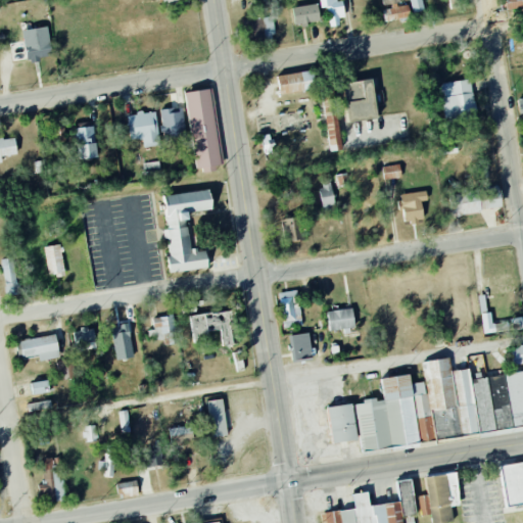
[(319,0),(321,8),(327,7),(330,28),(340,26),(339,19),(345,17),(342,1),(337,2),(336,0),(319,0)]
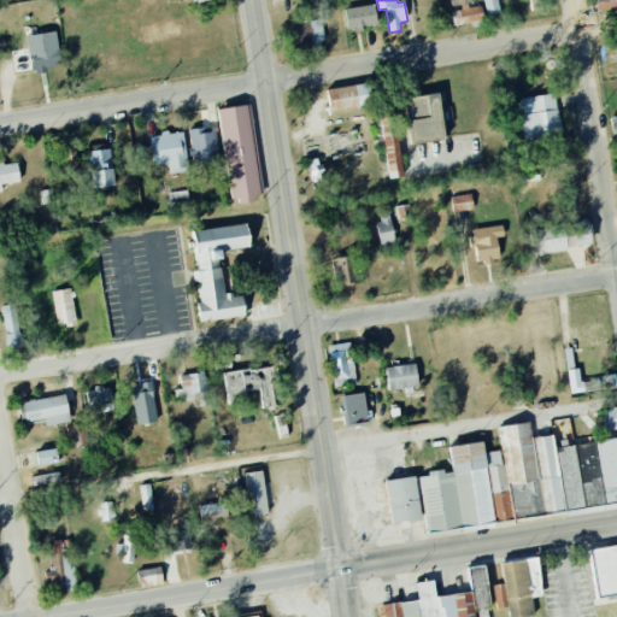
[(500,13),(497,0),(483,0),(487,16),(500,13)]
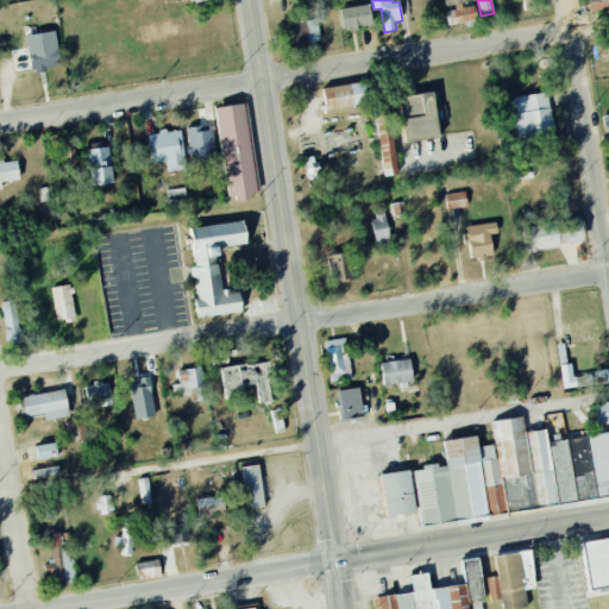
[(608,0),(588,0),(590,11),(608,8),(608,0)]
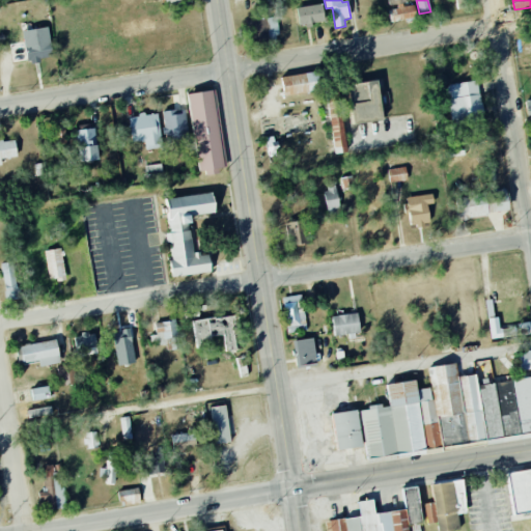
[(300,27),(325,23),(322,3),(297,7),(300,27)]
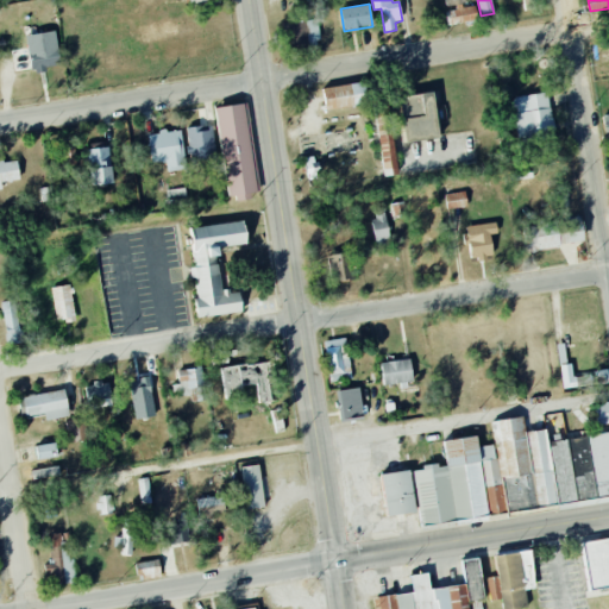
[(477,22),(475,6),(447,10),(449,24),(477,22)]
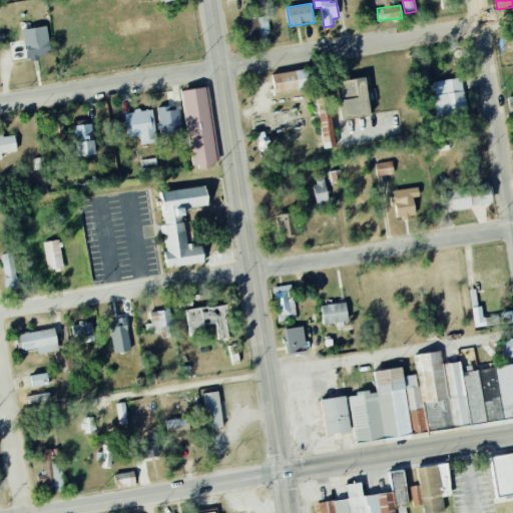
[(260,39),(270,38),(268,16),(243,19),(244,35),(260,34),(260,39)]
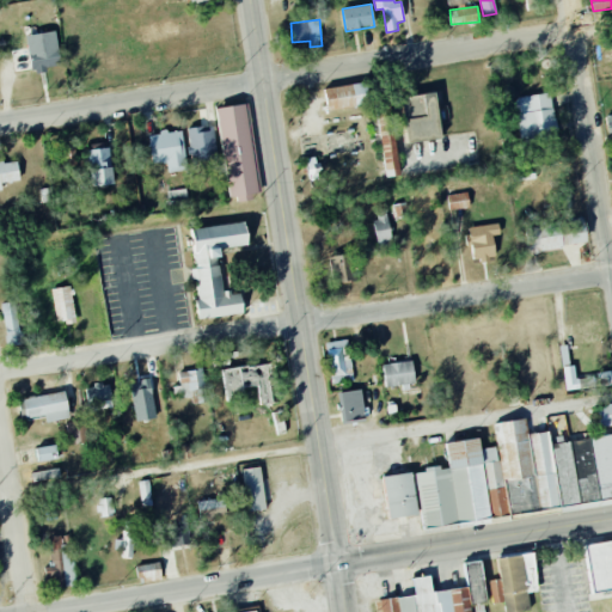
[(28,35),(31,72),(60,68),(56,32),(28,35)]
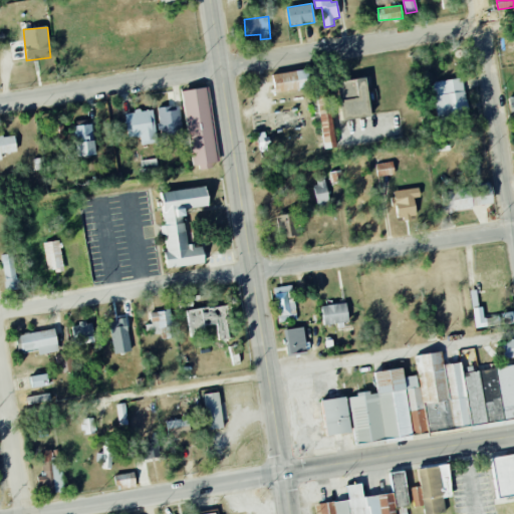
[(309,87),(305,69),(272,75),(275,93),(309,87)]
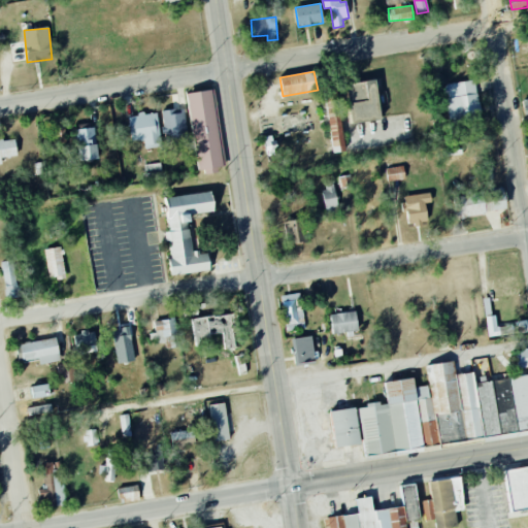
[(352,123),(381,121),(376,80),(348,84),(352,123)]
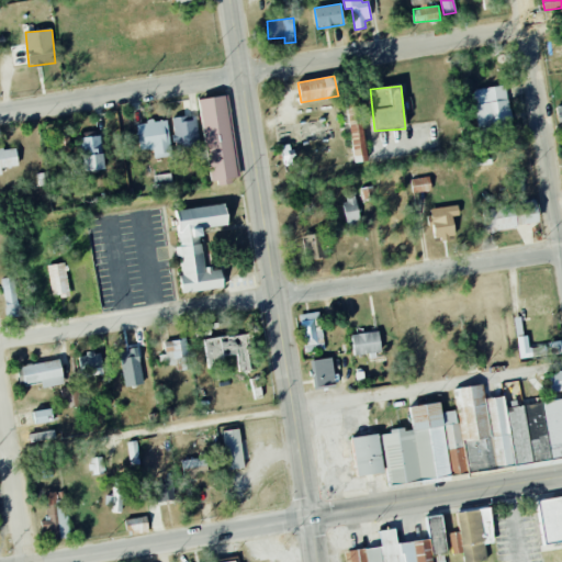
[(479,133),(512,128),(505,86),(472,90),(479,133)]
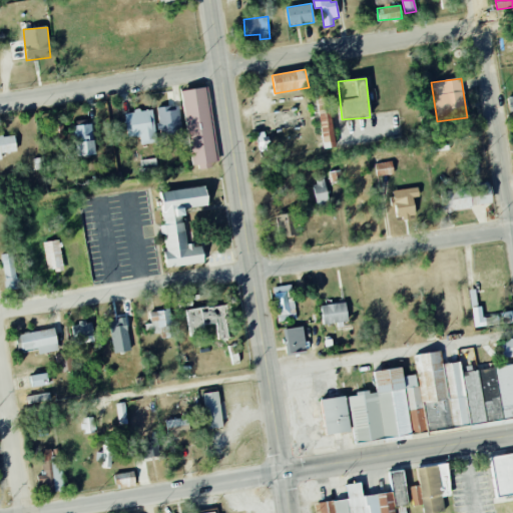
[(181,91),(193,169),(212,166),(211,162),(218,161),(207,87),(181,91)]
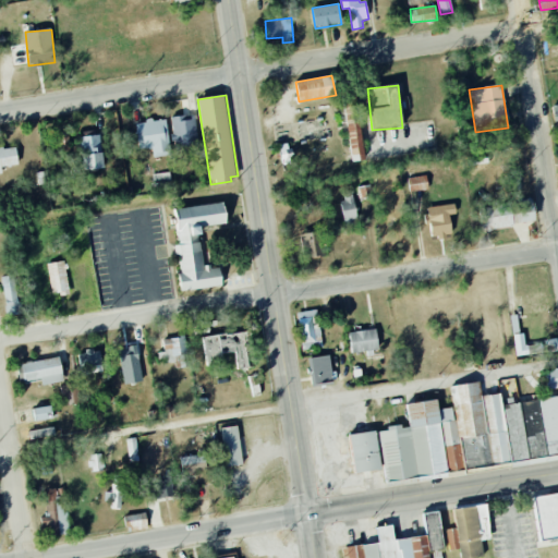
[(365,160),(355,99),(342,101),(352,162),(365,160)]
